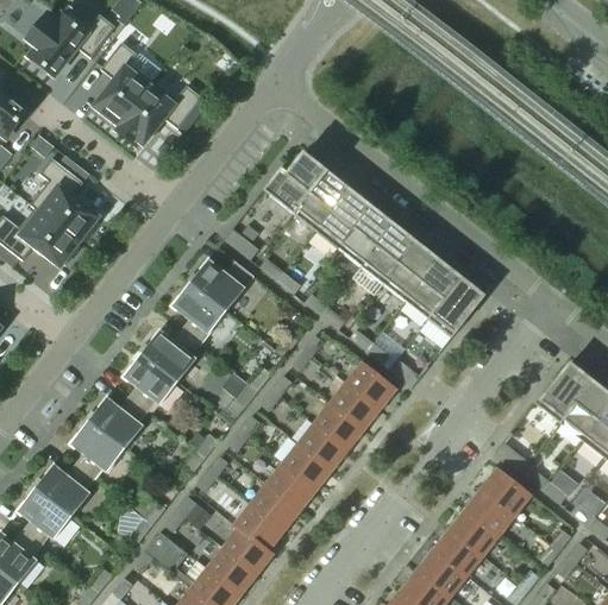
[(49,13),(29,38),(38,45),(30,55),(55,75),(77,48),(92,58),(110,36),(94,24),(87,32),(63,14),(58,20),(49,13)]
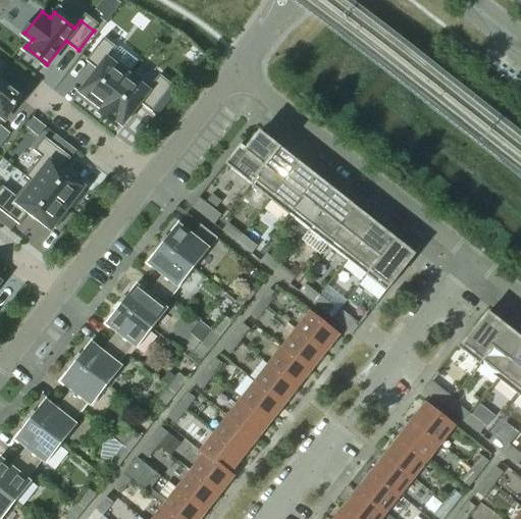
[(115,51),(101,40),(87,59),(99,68),(82,91),(102,107),(128,73),(109,58),(115,51)]
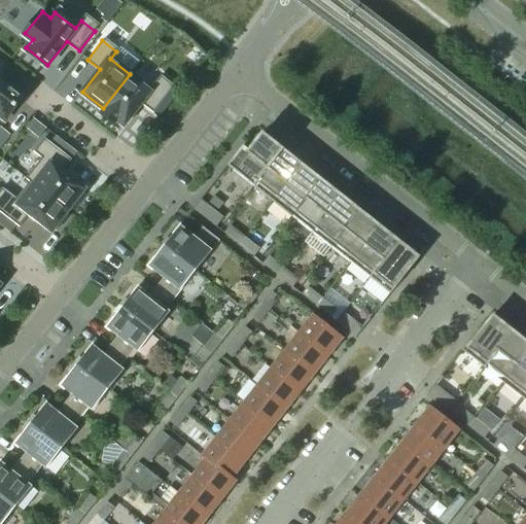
[(0,75),(9,64),(0,57),(0,112),(6,117),(24,96),(0,76),(0,75)]
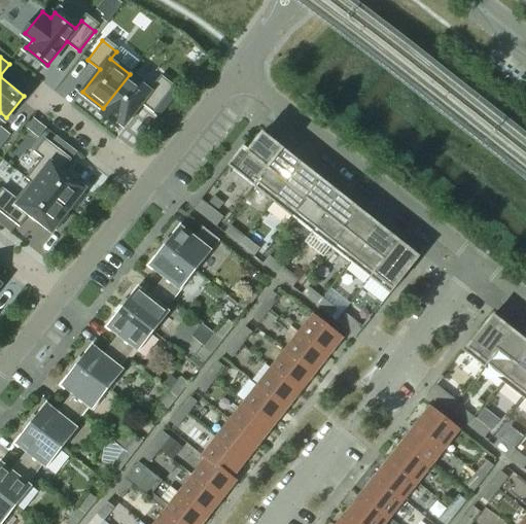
[(155,82),(149,90),(130,74),(103,108),(104,109),(102,112),(118,126),(120,123),(124,125),(141,103),(153,112),(169,93),(155,82)]
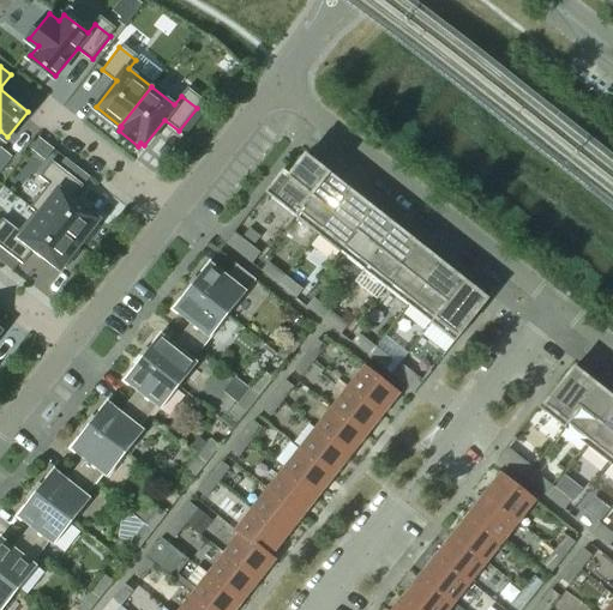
[(296,215),(330,171),(322,165),(324,162),(314,153),(313,153),(311,157),(306,153),(290,174),(283,168),(265,191),(296,215)]
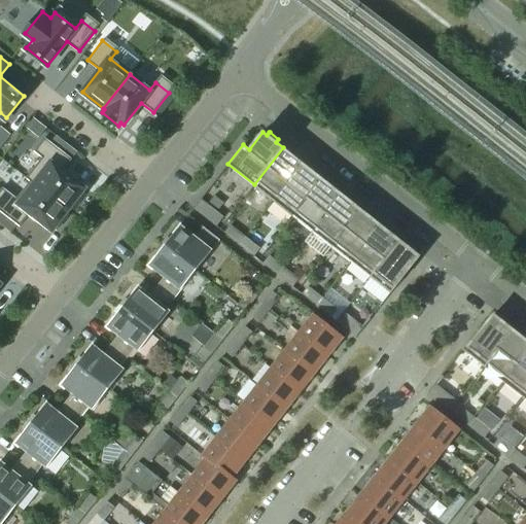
[(57,134),(50,141),(53,143),(72,158),(77,150),(57,134)]
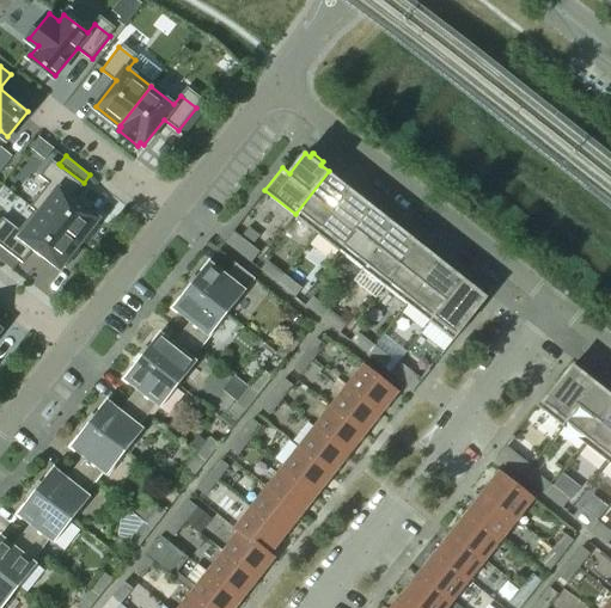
[(84,183),(61,166),(49,180),(59,188),(41,212),(80,241),(83,238),(85,240),(99,223),(96,221),(99,217),(73,197),(84,183)]
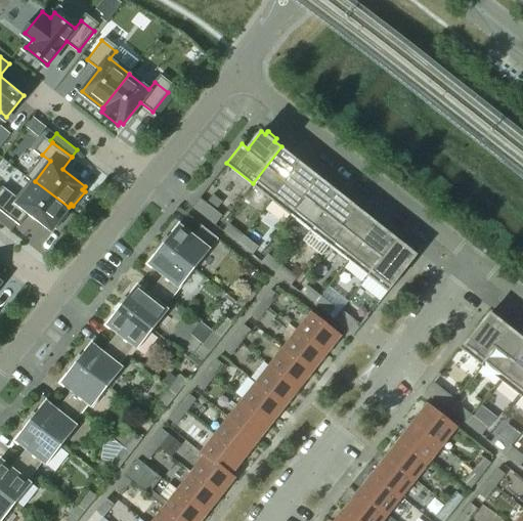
[(272,199),(301,162),(294,157),(296,154),(287,146),(285,149),(281,146),(253,183),(272,199)]
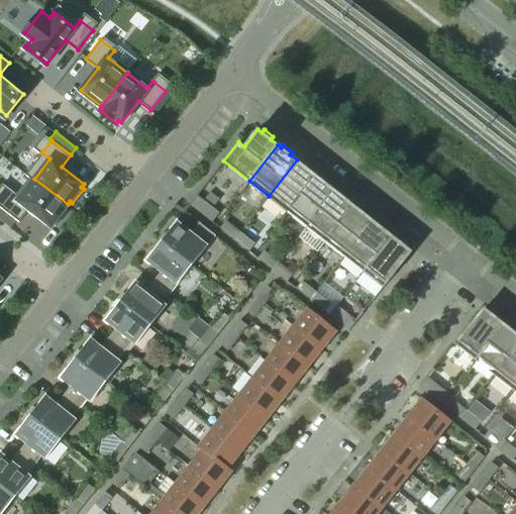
[(287,210),(315,175),(308,170),(311,166),(302,160),(300,163),(297,160),(269,196),(287,210)]
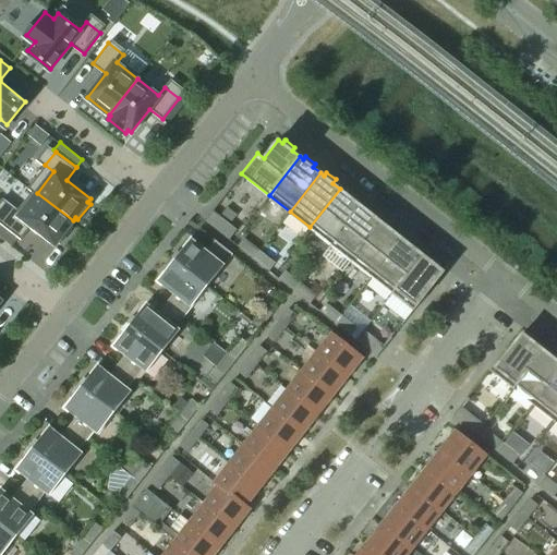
[(330,243),(361,205),(353,200),(356,195),(347,188),(343,192),(340,189),(310,227),(330,243)]
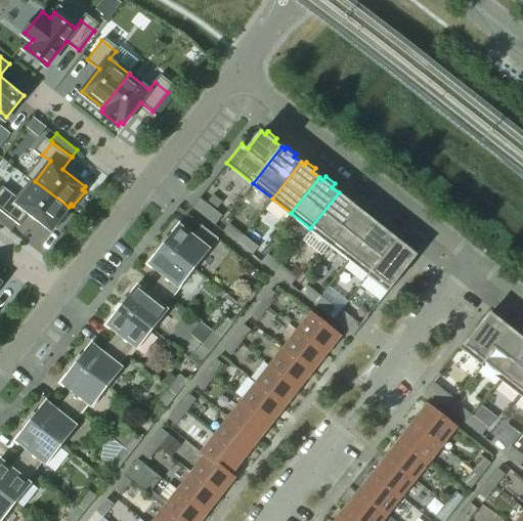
[(69,207),(35,181),(19,201),(11,194),(1,208),(19,223),(30,211),(51,228),(54,225),(56,227),(69,212),(66,210),(69,207)]
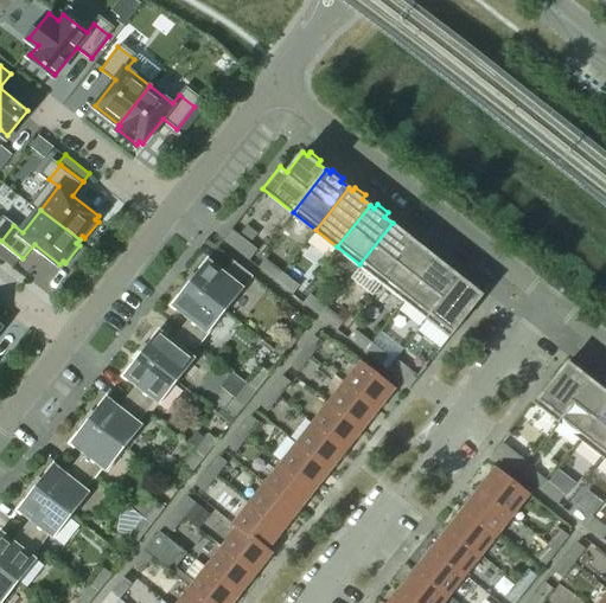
[(382,282),(415,241),(407,233),(410,230),(400,222),(396,225),(393,223),(359,264),(382,282)]
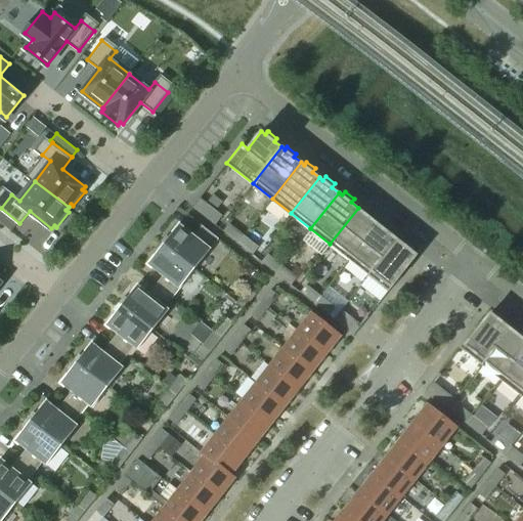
[(222,214),(201,197),(192,206),(215,223),(222,214)]
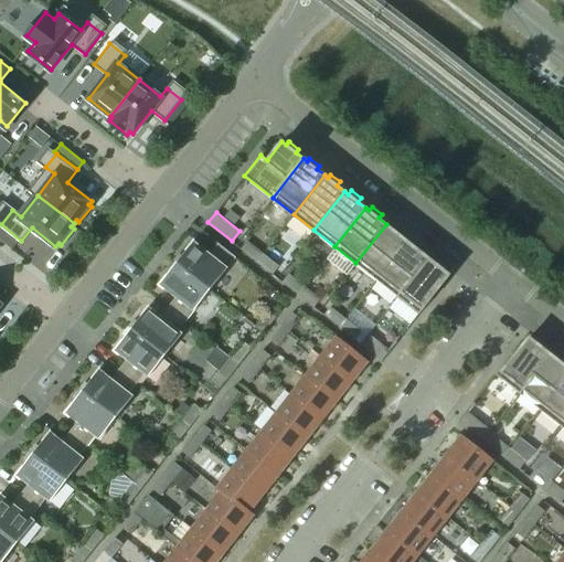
[(376,279),(407,241),(400,234),(403,231),(393,223),(390,226),(386,224),(355,263),(376,279)]
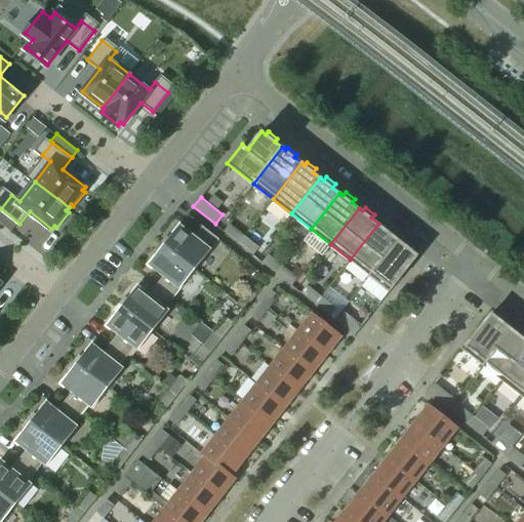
[(195,268),(218,239),(219,238),(202,225),(195,235),(179,223),(164,243),(195,268)]
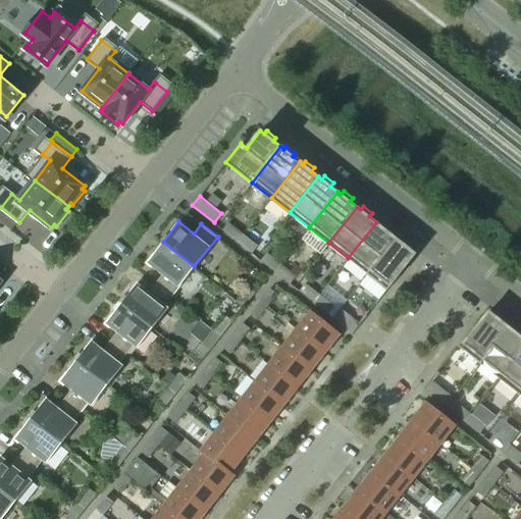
[(243,232),(228,221),(222,229),(237,241),(243,232)]
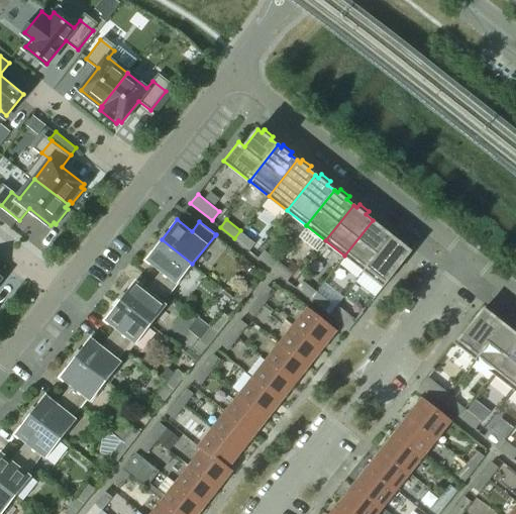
[(364,271),(392,235),(385,229),(387,226),(379,219),(376,222),(373,220),(344,255),(364,271)]
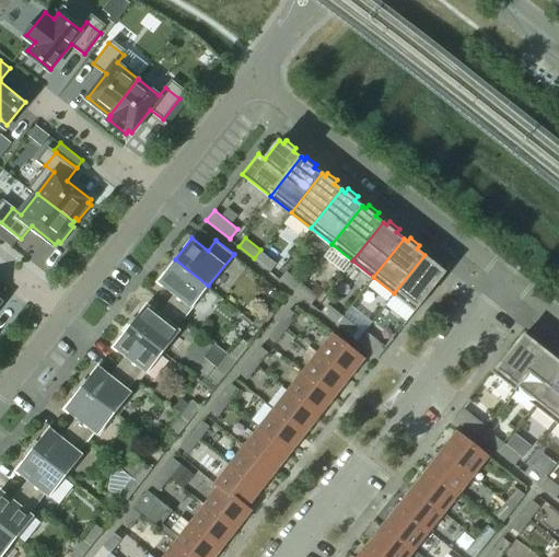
[(277,263),(261,251),(260,250),(254,258),(270,270),(277,263)]
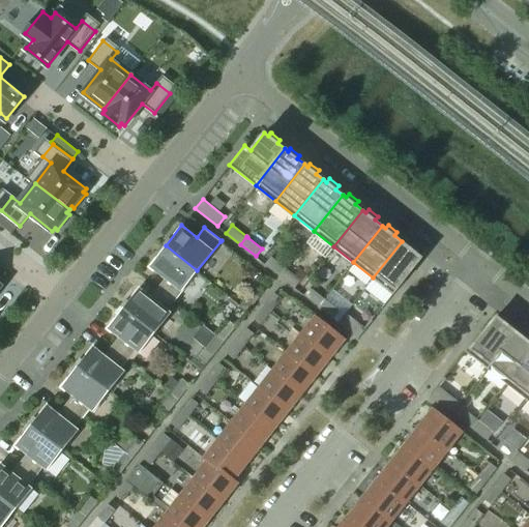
[(408,273),(421,257),(414,251),(416,247),(407,240),(405,243),(402,241),(373,277),(393,293),(408,274),(408,273)]
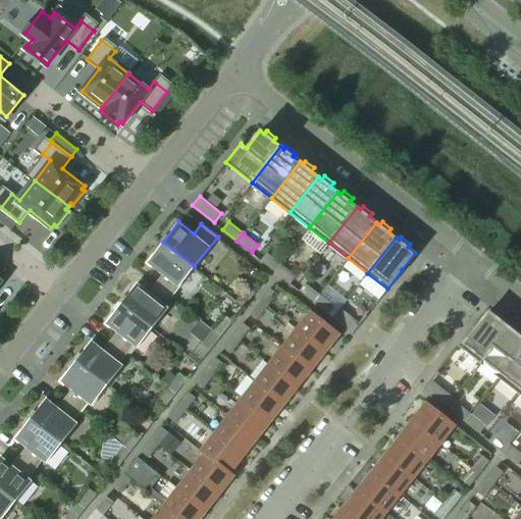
[(171,296),(194,266),(163,242),(147,262),(162,273),(155,282),(171,296)]
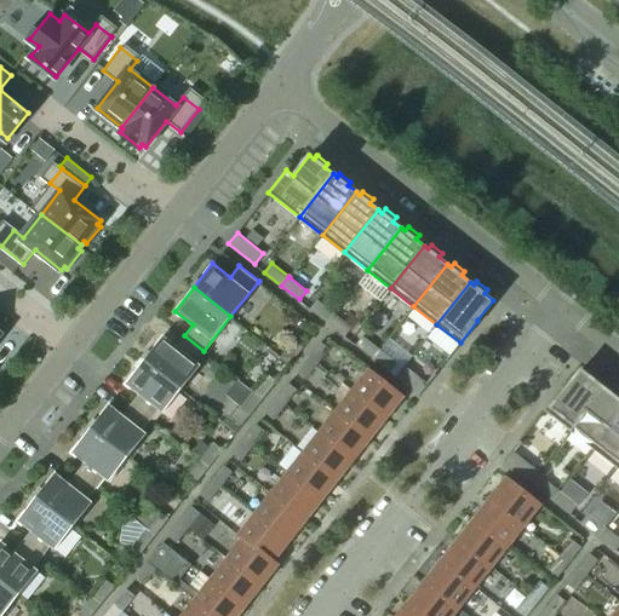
[(334,312),(317,299),(310,308),(327,321),(334,312)]
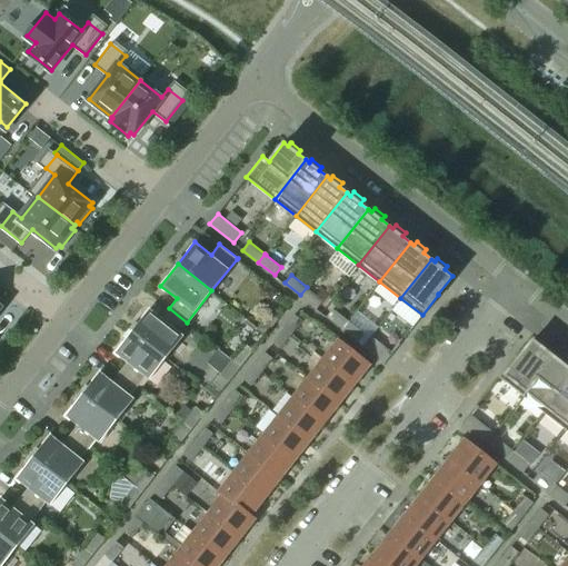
[(324,299),(308,287),(307,287),(300,295),(317,308),(324,299)]
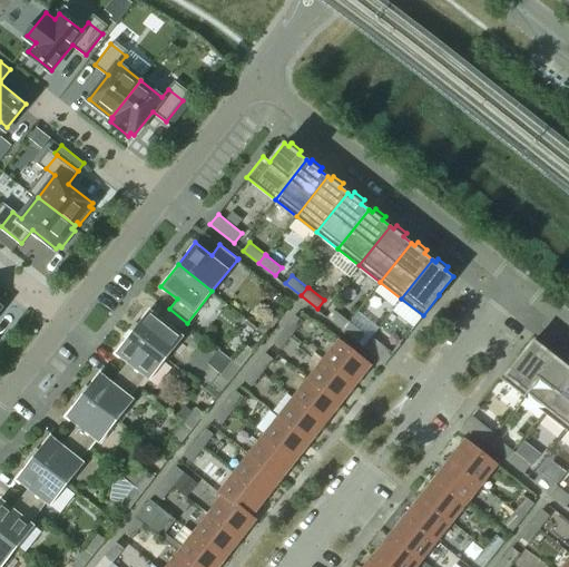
[(184,335),(180,332),(187,323),(169,309),(162,318),(150,309),(133,331),(167,358),(184,335)]
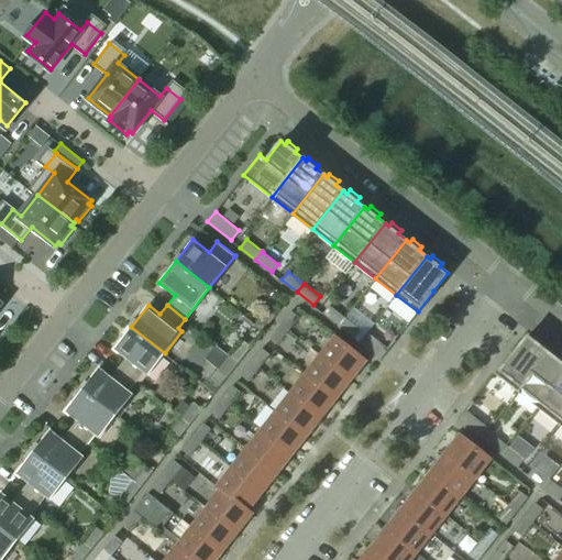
[(345,317),(330,305),(323,313),(339,325),(345,317)]
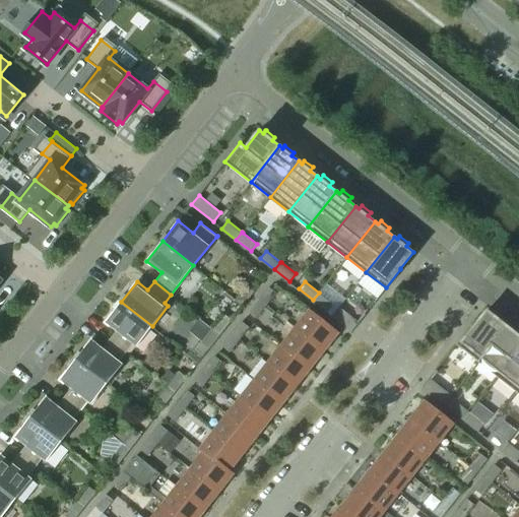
[(243,305),(255,289),(247,283),(236,299),(243,305)]
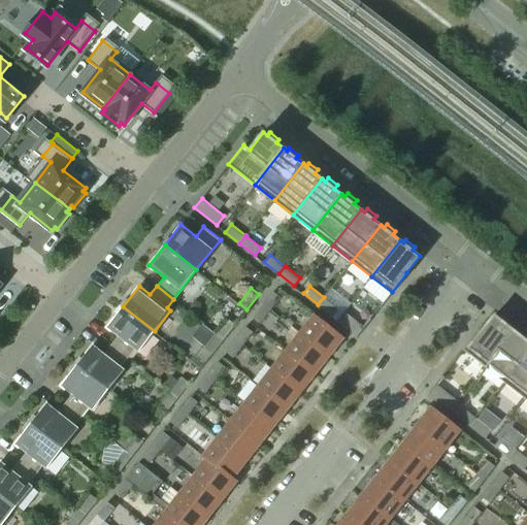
[(270,308),(281,296),(272,290),(263,302),(270,308)]
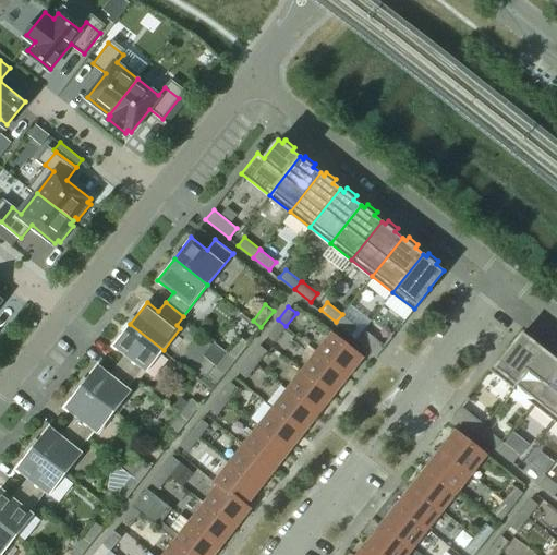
[(358,326),(342,314),(336,322),(351,335),(358,326)]
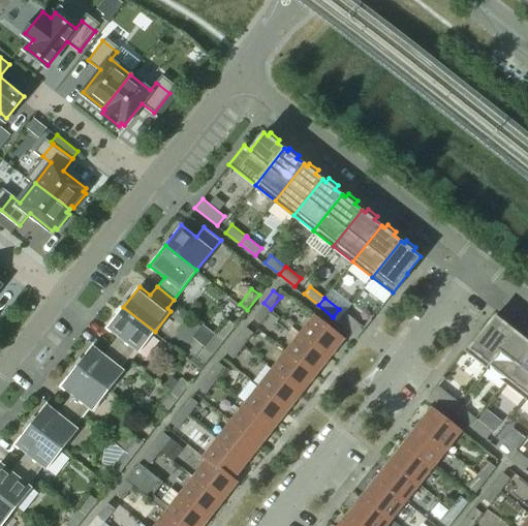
[(260,321),(271,309),(264,303),(253,316),(260,321)]
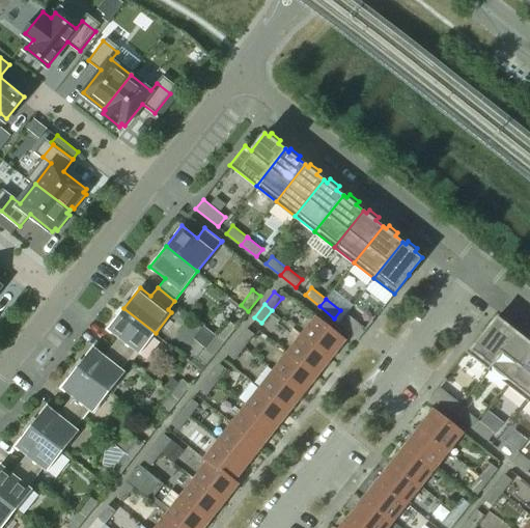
[(139,353),(156,333),(123,308),(107,328),(118,337),(111,345),(129,359),(135,350),(139,353)]
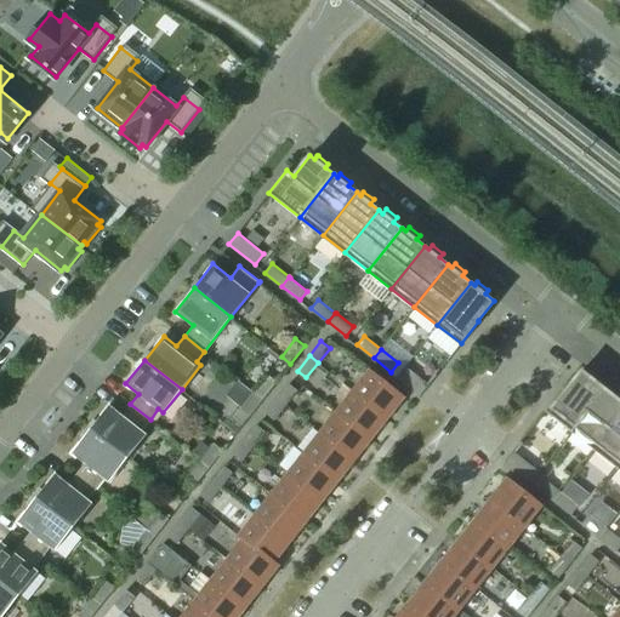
[(430,384),(405,365),(397,376),(420,395),(430,384)]
